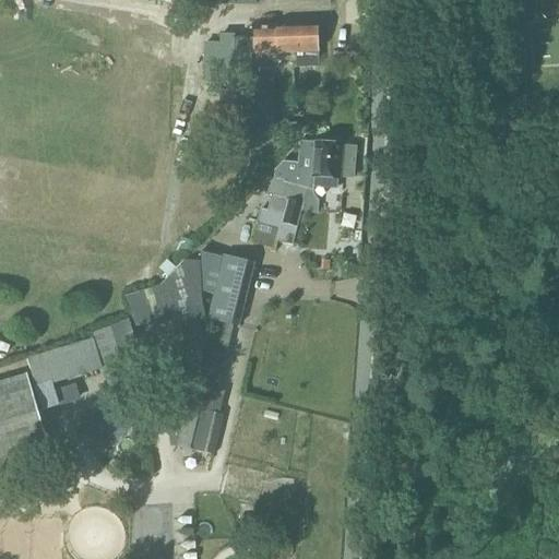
[(318,68),(318,24),(254,24),(254,55),(297,55),(297,68),(318,68)]
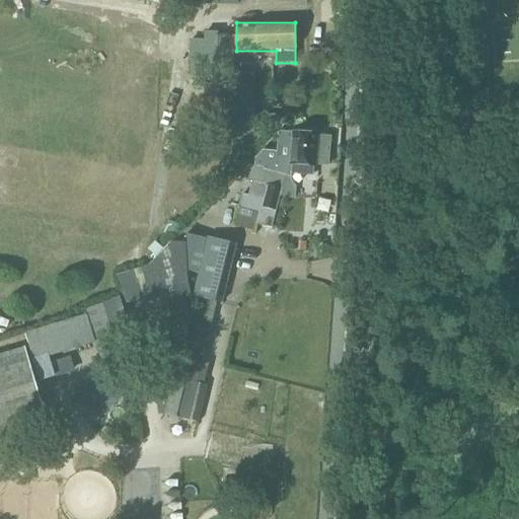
[(191,40),(190,76),(218,77),(219,32),(205,31),(204,40),(191,40)]
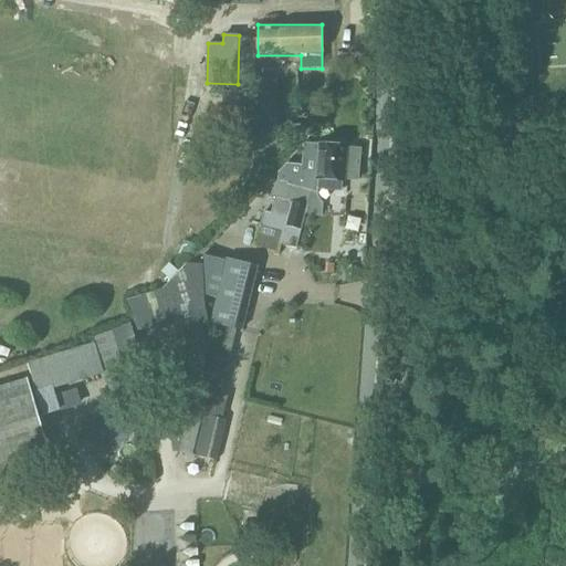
[(258,80),(258,108),(221,109),(221,127),(224,127),(224,128),(232,128),(232,135),(279,134),(279,108),(278,108),(278,79),(258,80)]
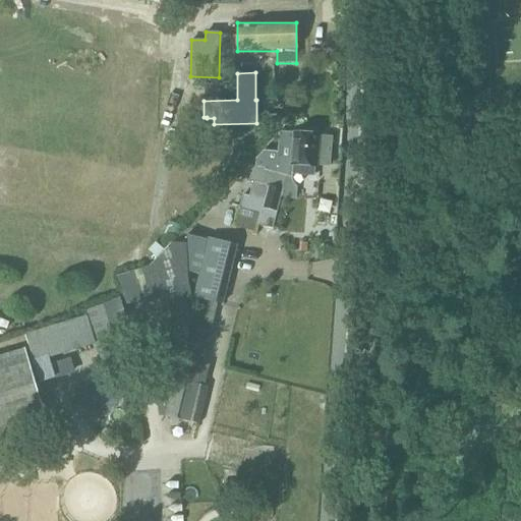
[(244,195),(240,209),(259,214),(261,215),(257,224),(273,229),(281,201),(282,196),(296,199),(296,188),(296,186),(293,182),(286,180),(287,176),(293,177),(293,174),(307,175),(314,176),(314,167),(317,168),(317,165),(319,165),(331,166),(334,137),(320,136),(320,135),(307,134),(308,132),(299,131),(299,133),(295,133),(292,133),(280,132),(279,154),(265,153),(257,160),(257,166),(256,168),(251,167),(247,180),(254,182),(250,197),(244,195)]
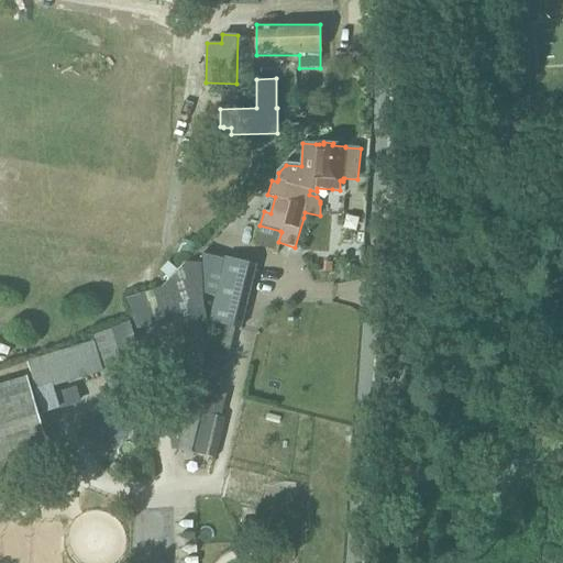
[(225,260),(202,254),(205,295),(217,297),(210,321),(240,330),(256,265),(227,257),(225,260)]
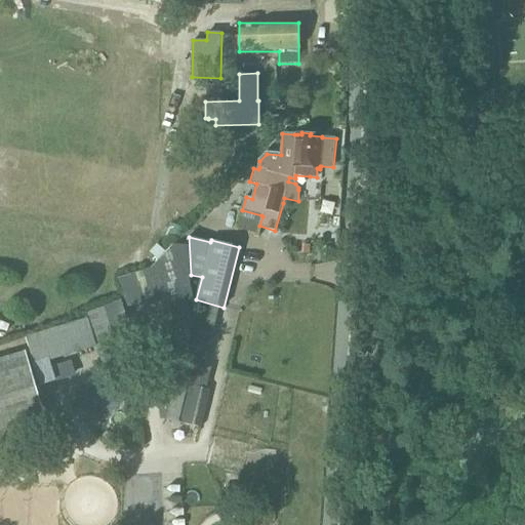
[(152,270),(120,280),(128,307),(177,300),(170,363),(179,364),(187,365),(194,303),(190,279),(190,277),(188,247),(174,246),(152,270)]
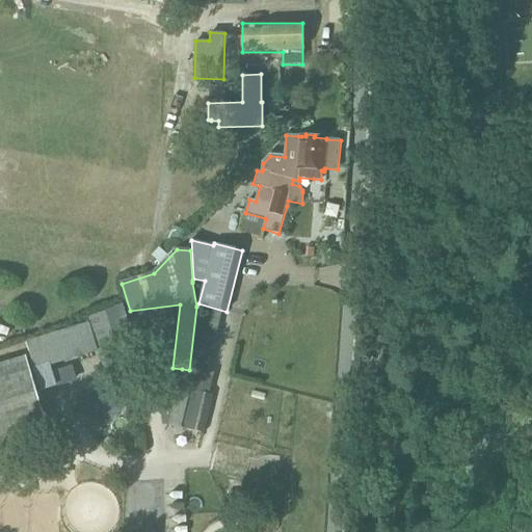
[(89,322),(26,341),(41,392),(57,387),(77,380),(72,366),(71,360),(99,351),(107,379),(125,374),(128,386),(144,380),(123,307),(88,317),(89,322)]
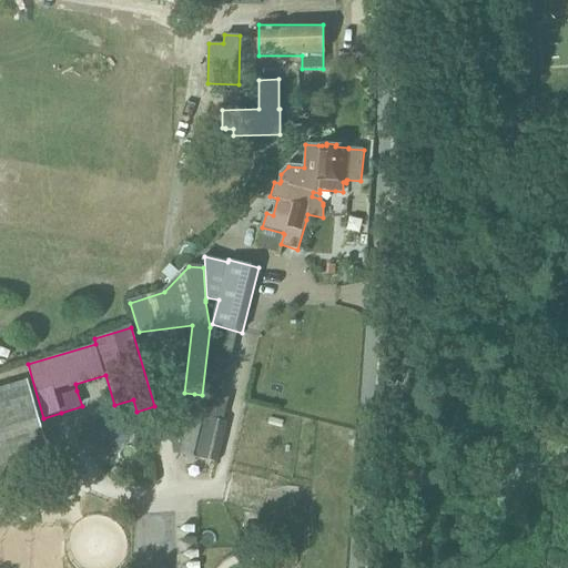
[(208,396),(194,457),(217,463),(226,423),(222,422),(227,398),(222,397),(237,333),(219,327),(203,395),(208,396)]
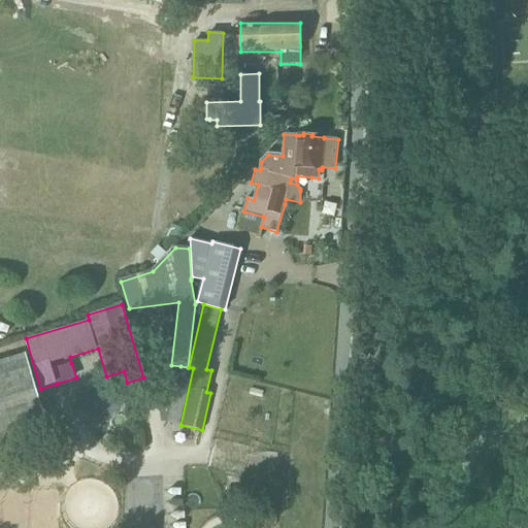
[(52,436),(26,353),(0,360),(0,443),(9,441),(11,448),(52,436)]
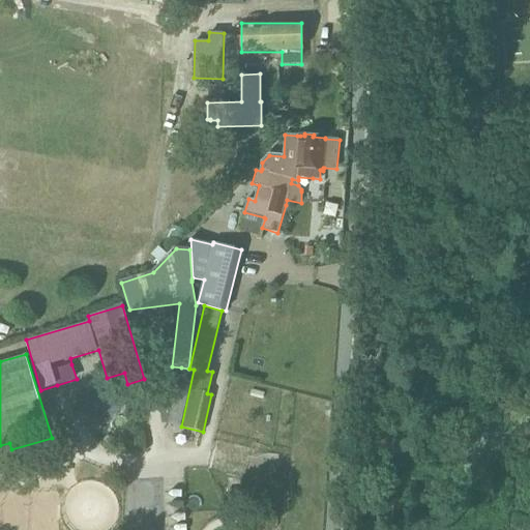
[(171,410),(162,411),(164,421),(170,421),(179,427),(179,425),(190,376),(179,374),(171,410)]
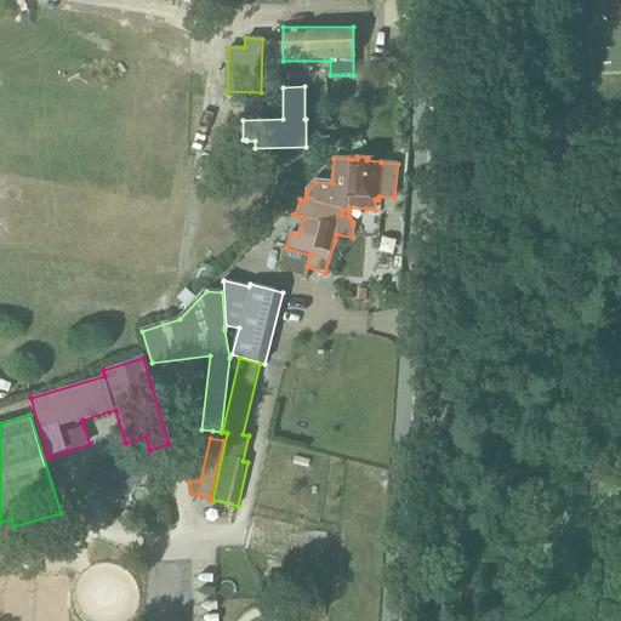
[(132,450),(120,462),(110,454),(83,480),(91,490),(109,508),(151,469),(132,450)]
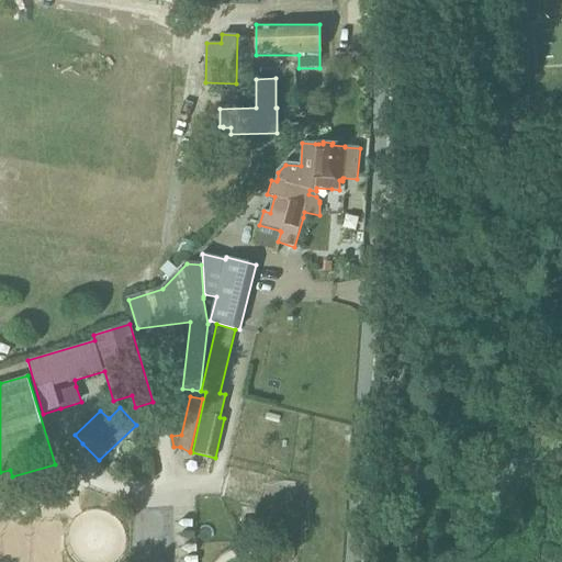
[(254,519),(242,520),(242,538),(255,537),(254,519)]
